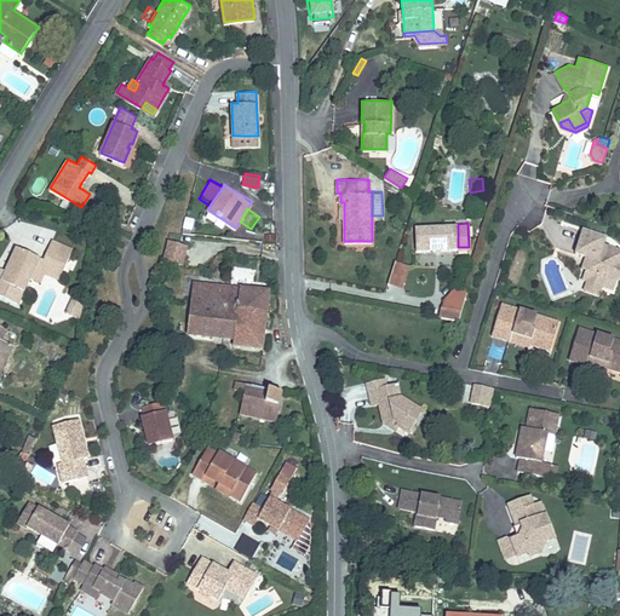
[(458,247),(458,224),(415,225),(417,249),(431,248),(436,248),(436,245),(442,245),(442,248),(447,248),(458,247)]
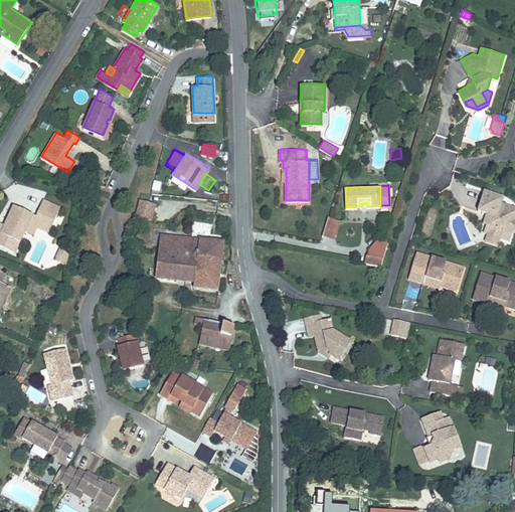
[(514,205),(501,201),(503,195),(484,189),(478,208),(487,211),(492,213),(490,219),(488,218),(487,222),(484,230),(487,231),(500,235),(509,239),(512,229),(513,228),(511,224),(510,224),(511,222),(512,219),(513,219),(514,218),(514,205)]
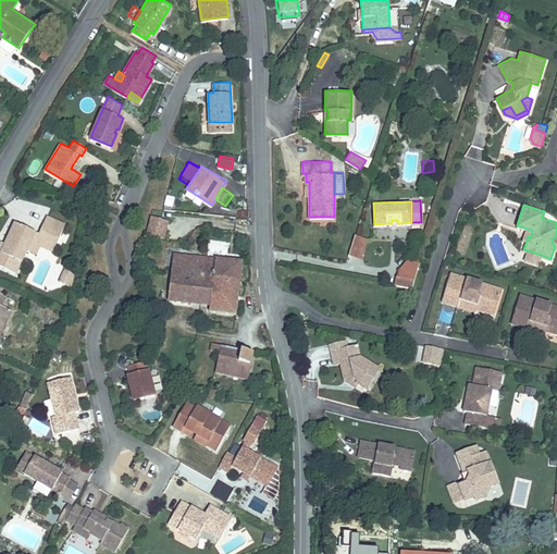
[(106,217),(110,208),(104,206),(101,214),(106,217)]
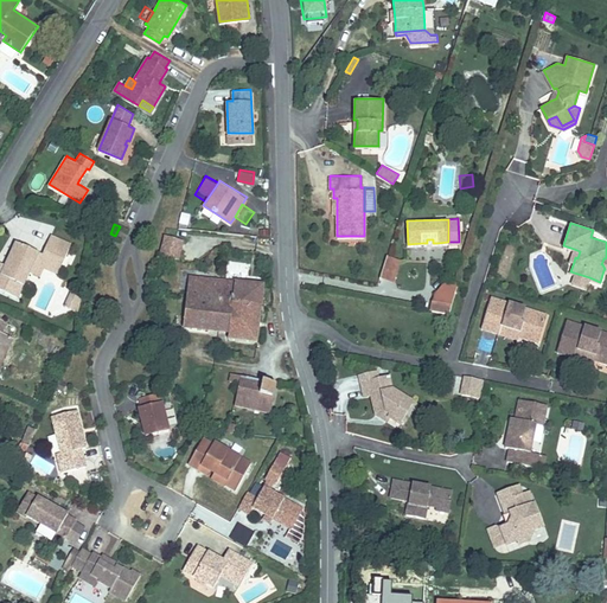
[(43,251),(43,252),(63,262),(71,243),(51,233),(43,251)]
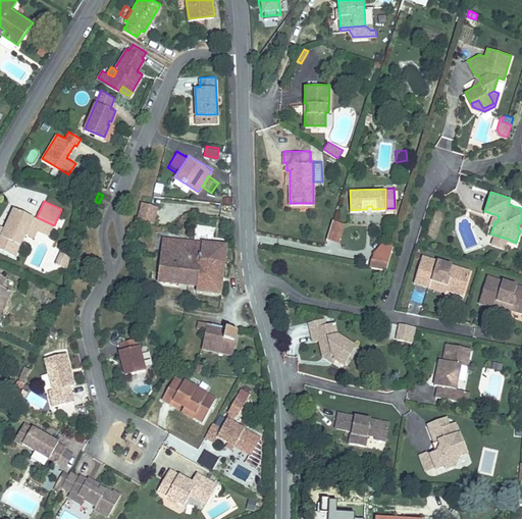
[(155,213),(157,205),(141,201),(137,217),(153,221),(155,213)]
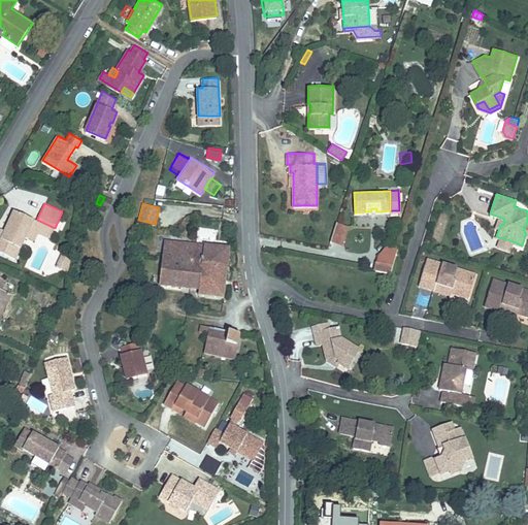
[(26,235),(34,218),(14,208),(7,224),(5,229),(3,233),(0,234),(0,250),(15,257),(26,235)]
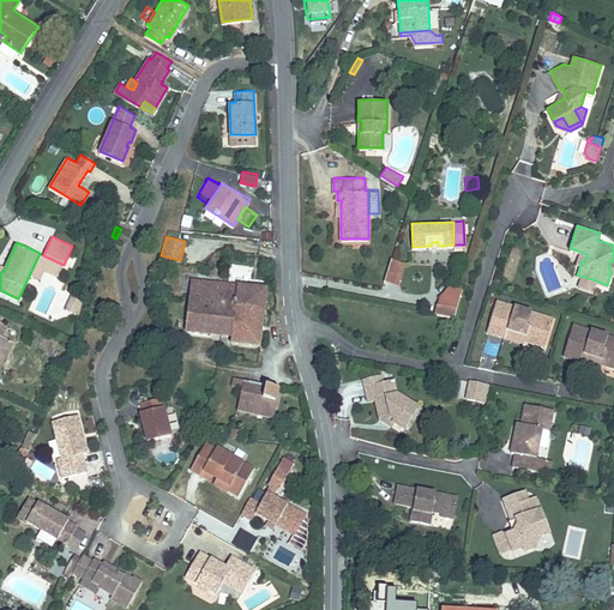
[(584,261),(587,254),(581,252),(576,264),(581,265),(582,260),(584,261)]
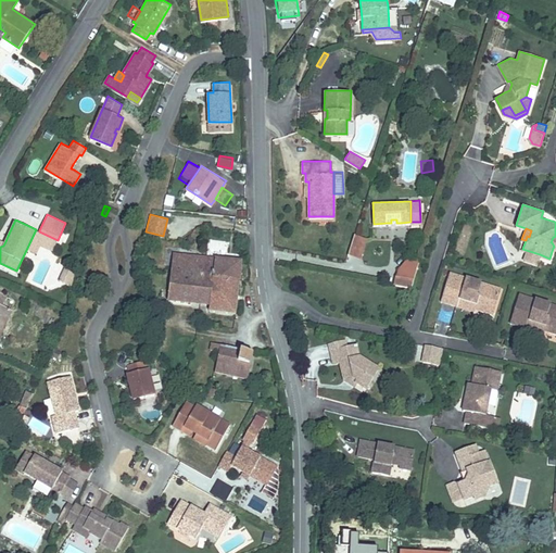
[(58,240),(39,231),(36,229),(27,248),(36,252),(40,242),(53,249),(58,240)]
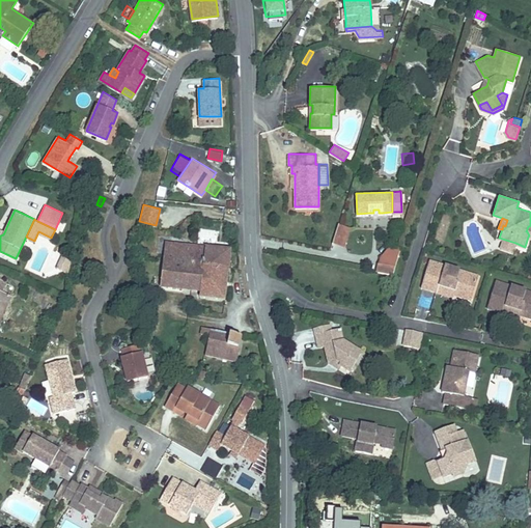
[(336,222),(332,243),(345,245),(350,224),(336,222)]
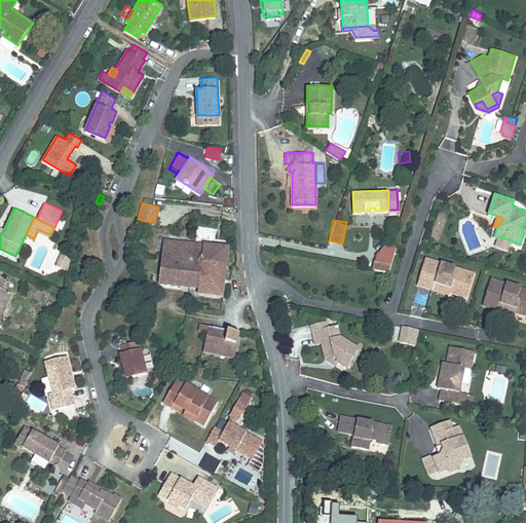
[(509,249),(511,240),(497,236),(495,245),(509,249)]
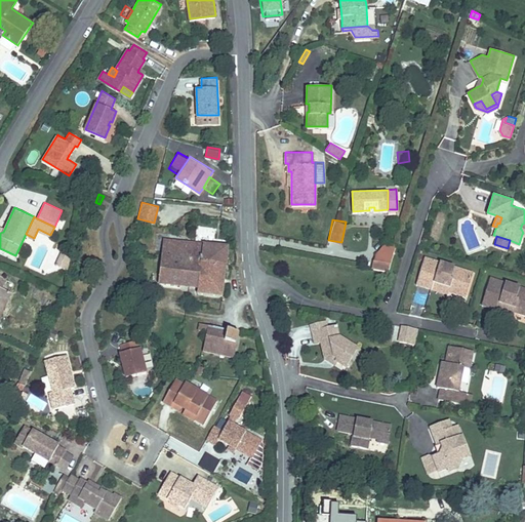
[(226,263),(228,245),(194,241),(163,238),(161,256),(159,280),(180,283),(184,258),(192,259),(193,259),(201,261),(198,285),(197,291),(223,294),(226,263)]
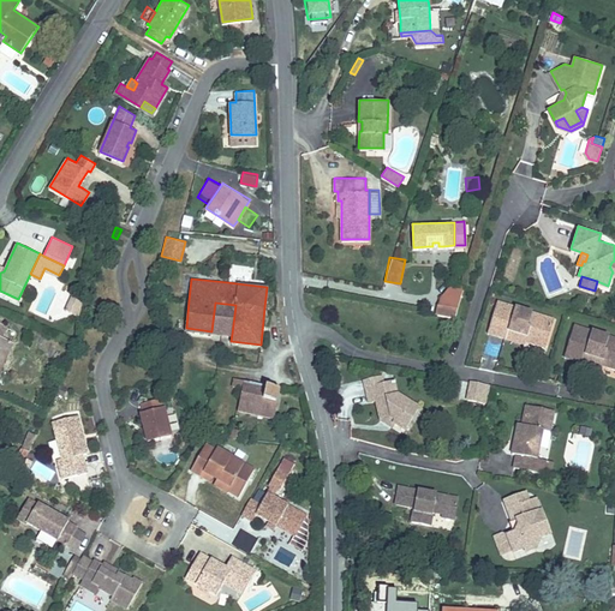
[(459,300),(461,293),(446,289),(442,294),(459,300)]
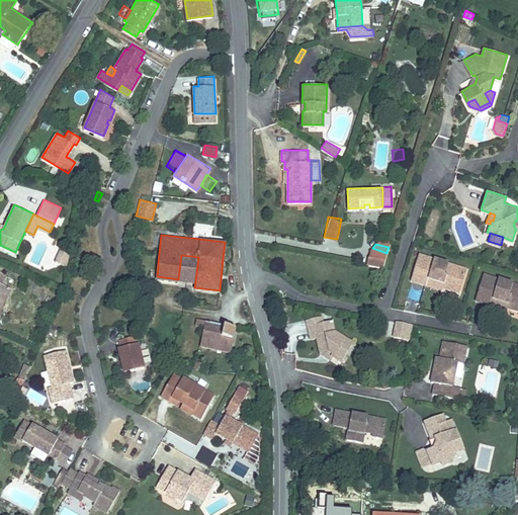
[(383,266),(386,253),(372,248),(368,263),(383,266)]
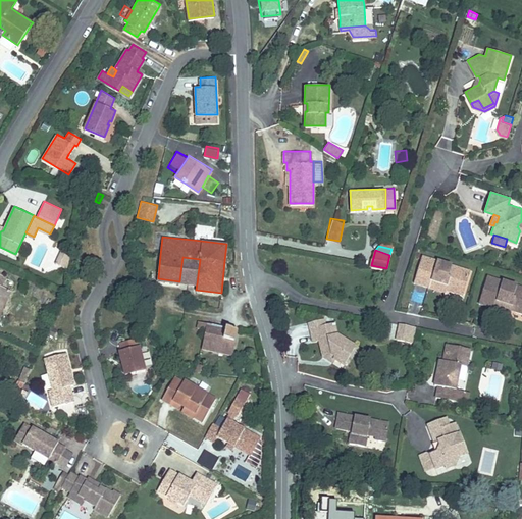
[(61,259),(64,252),(61,251),(55,262),(60,264),(62,260),(61,259)]
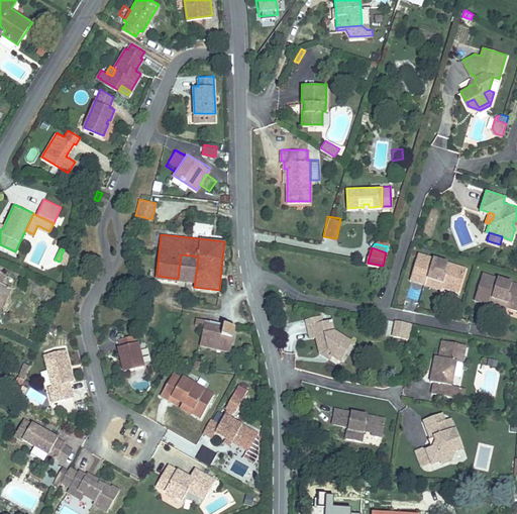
[(68,265),(70,252),(64,249),(61,257),(62,258),(60,262),(68,265)]
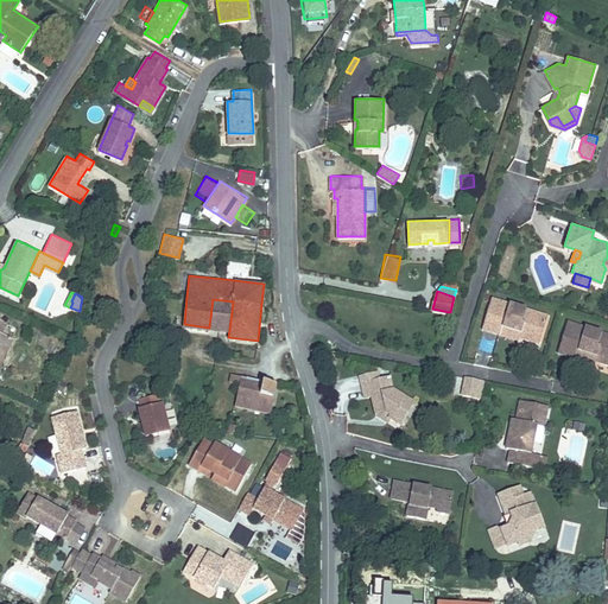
[(539,341),(548,313),(492,297),(486,313),(504,319),(502,324),(521,330),(523,328),(527,329),(525,337),(539,341)]
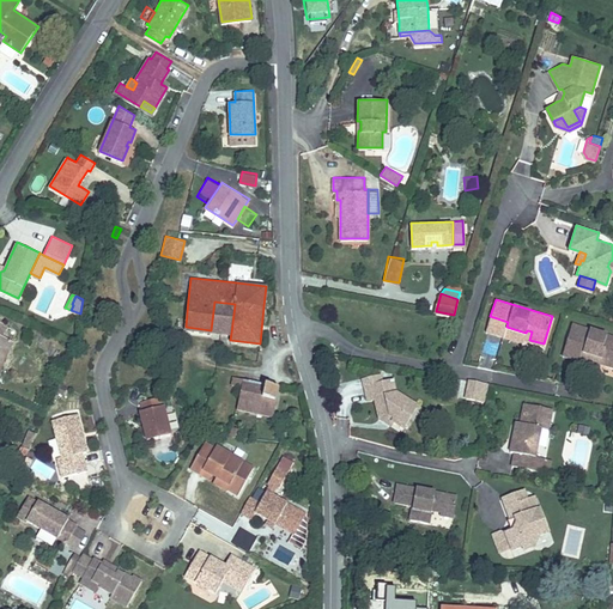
[(231,333),(235,304),(225,303),(224,303),(214,302),(211,330),(231,333)]
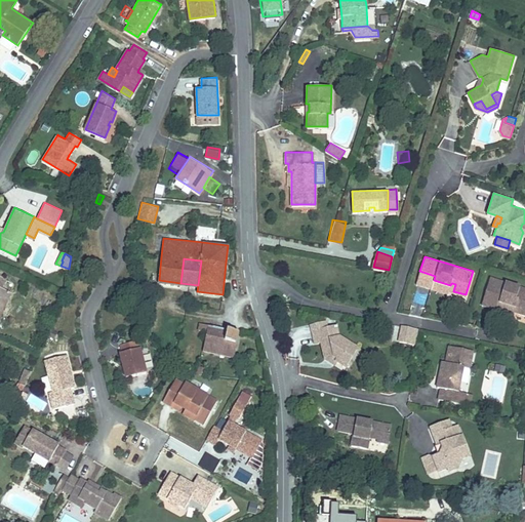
[(450,285),(434,280),(435,276),(419,271),(416,282),(448,292),(449,289),(453,291),(455,284),(451,283),(450,285)]
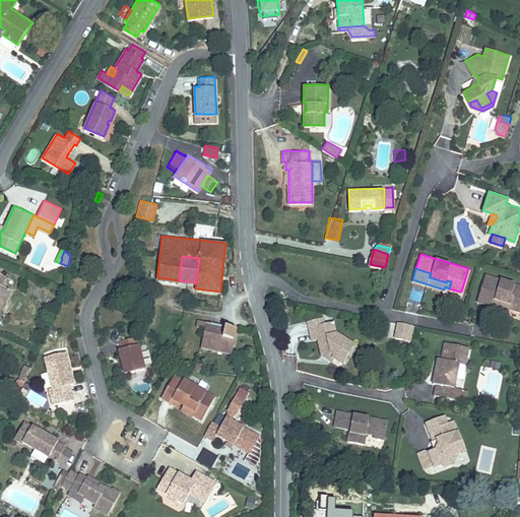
[(0,300),(5,302),(11,288),(1,283),(5,273),(0,270),(0,300)]
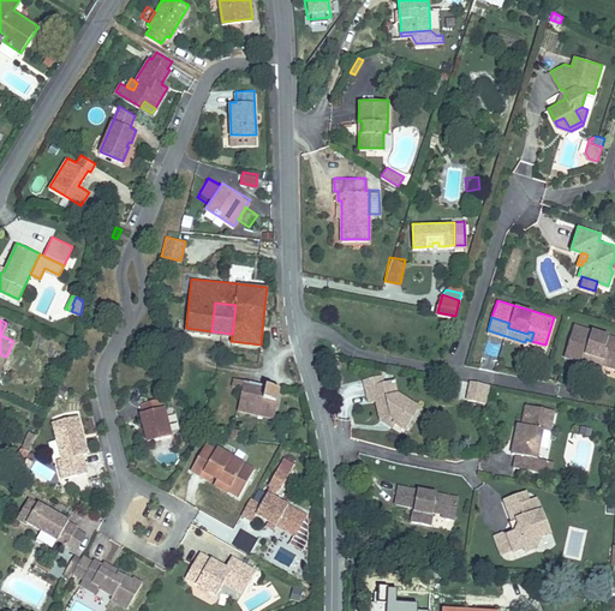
[(584,345),(589,328),(574,324),(568,341),(584,345)]
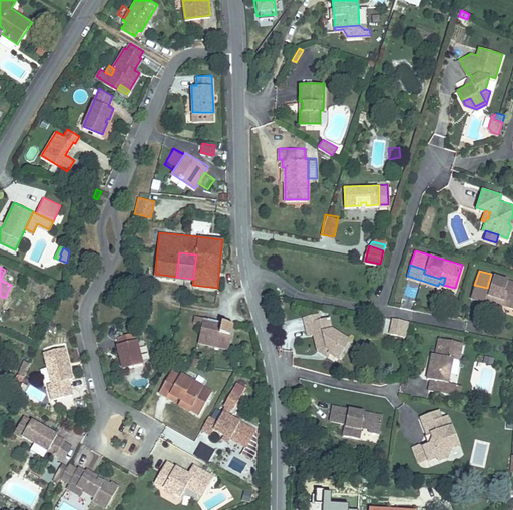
[(512,281),(491,274),(487,288),(489,289),(488,294),(504,299),(505,297),(509,298),(506,304),(512,306),(512,281)]
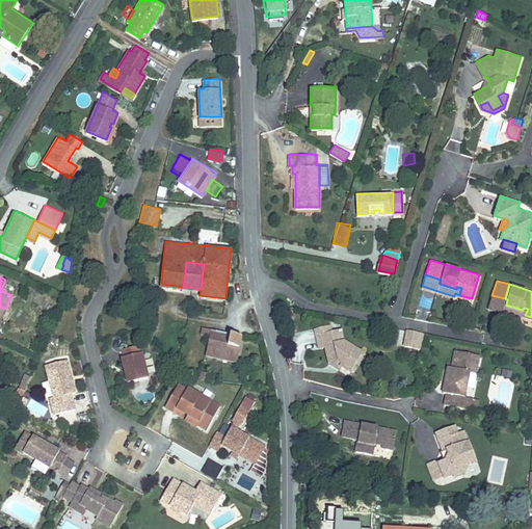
[(423,289),(415,314),(426,318),(435,294),(423,289)]
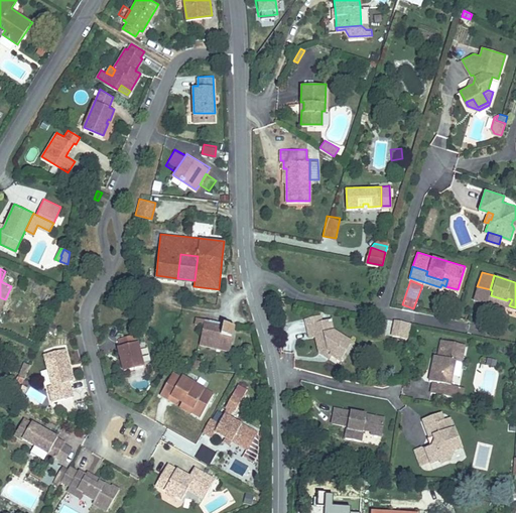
[(487,301),(490,289),(477,286),(474,297),(487,301)]
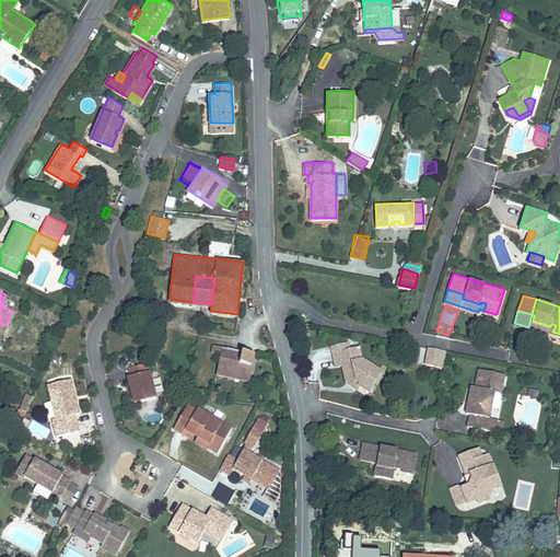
[(552,332),(556,325),(551,324),(550,326),(533,321),(534,315),(532,314),(528,327),(548,333),(549,331),(552,332)]
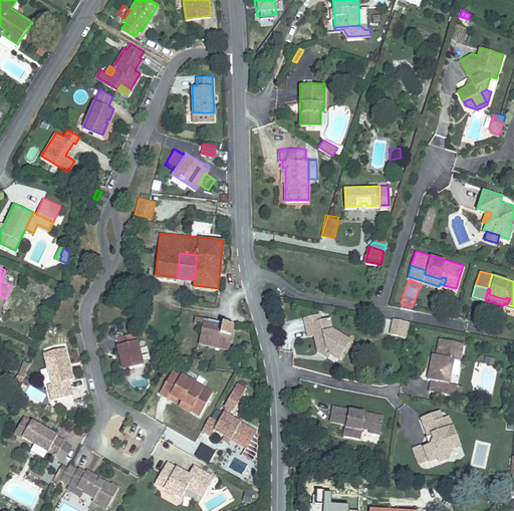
[(305,323),(320,319),(319,312),(303,316),(305,323)]
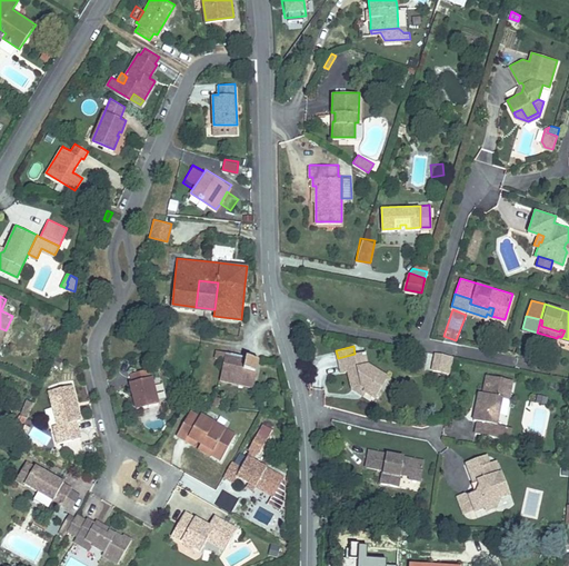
[(225,358),(226,351),(216,349),(216,356),(225,358)]
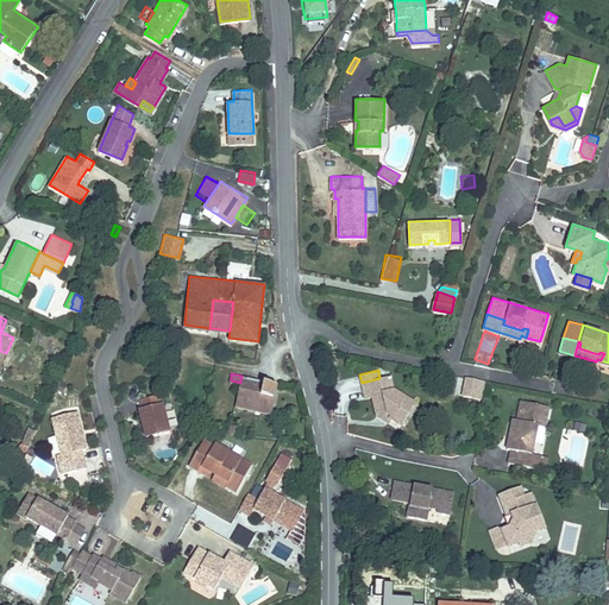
[(249,394),(252,377),(242,376),(240,383),(238,391),(249,394)]
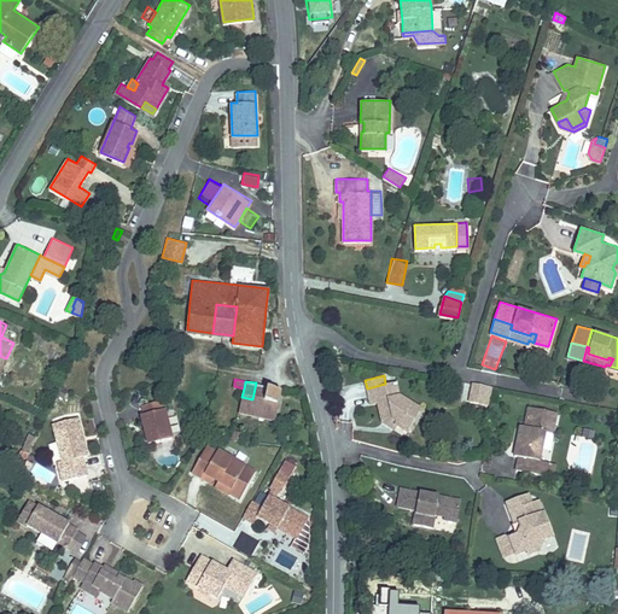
[(400,395),(396,381),(385,384),(389,396),(400,395)]
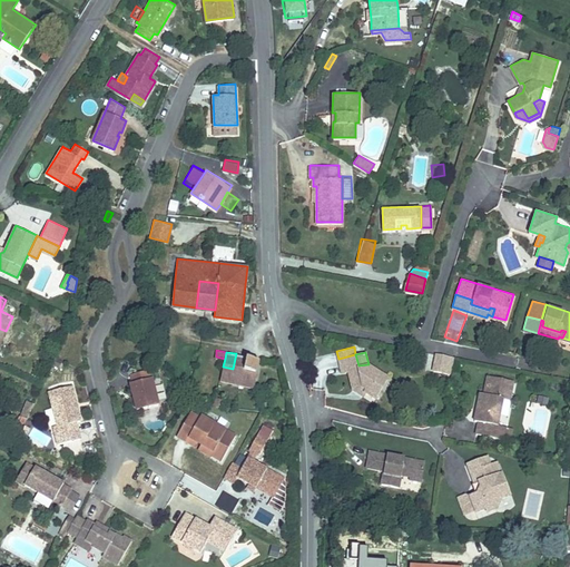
[(451,372),(454,355),(436,352),(434,369),(451,372)]
